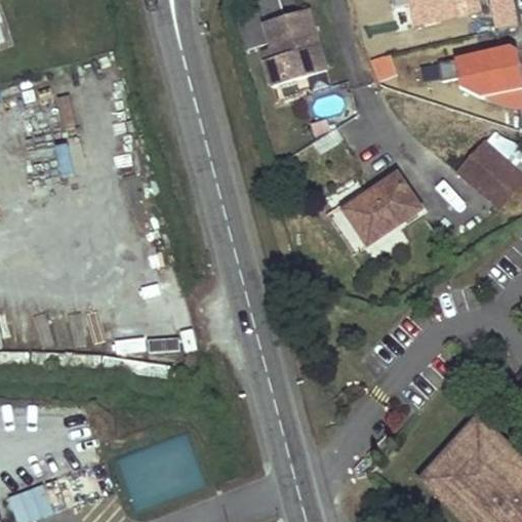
[(389,0),(393,9),(402,7),(406,21),(417,16),(411,0),(389,0)]
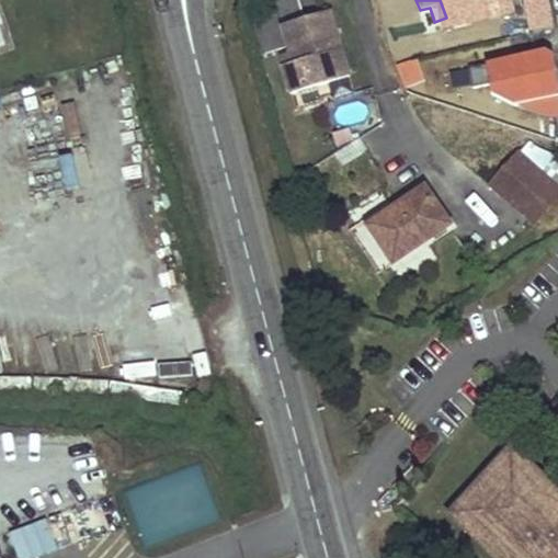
[(330,7),(282,21),(293,58),(282,61),(291,90),(350,72),(330,7)]
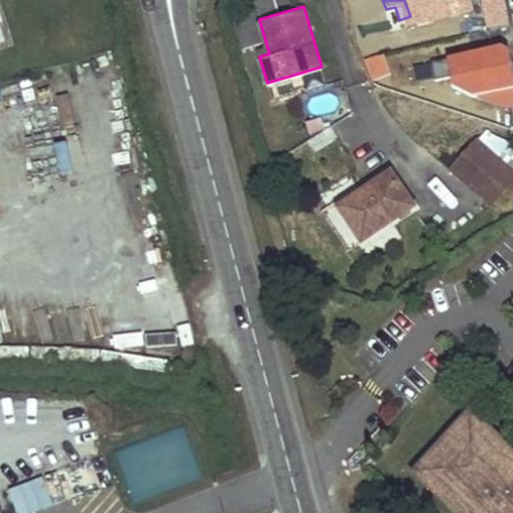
[(433,56),(435,80),(454,78),(456,94),(512,88),(512,48),(433,56)]
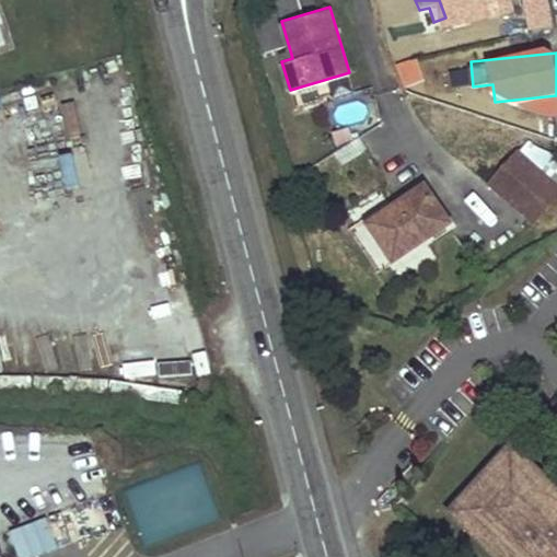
[(556,157),(525,144),(520,150),(556,183),(556,157)]
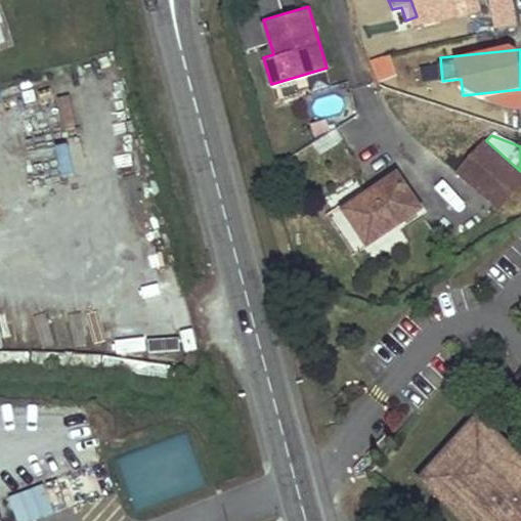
[(520,171),(486,140),(462,169),(502,205),(520,182),(520,171)]
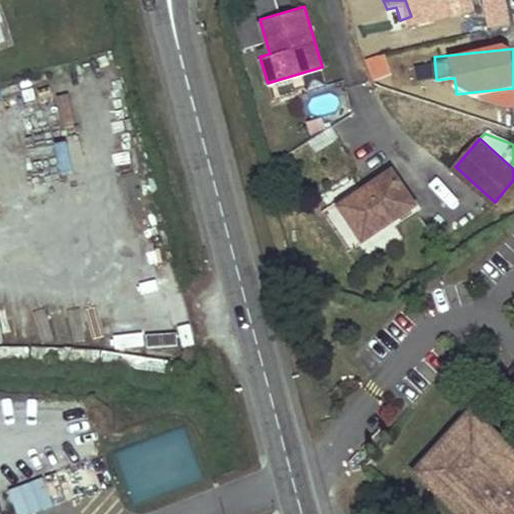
[(416,205),(394,171),(342,205),(365,238),(416,205)]
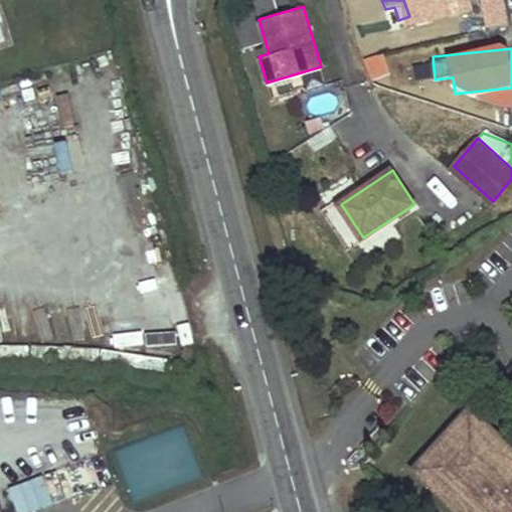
[(363,237),(341,204),(337,198),(323,207),(348,246),(363,237)]
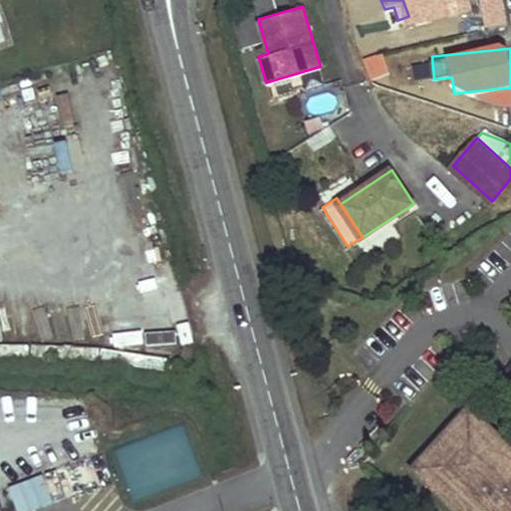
[(484,418),(471,406),(463,415),(476,427),(484,418)]
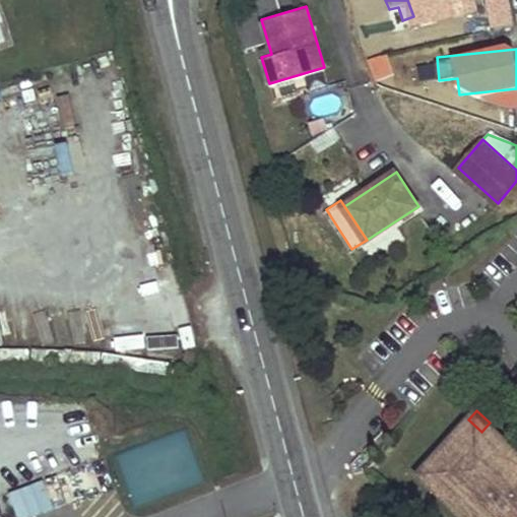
[(516,447),(490,423),(481,432),(468,419),(428,463),(442,475),(434,485),(468,516),(516,516),(516,447)]
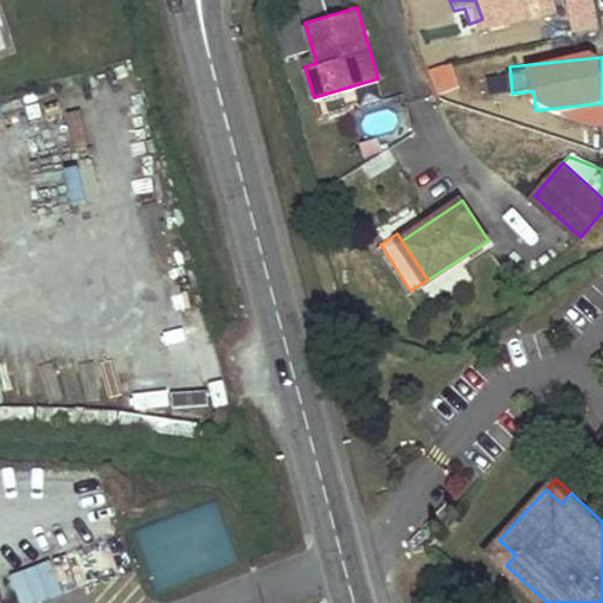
[(156,589),(242,559),(220,495),(134,525),(156,589)]
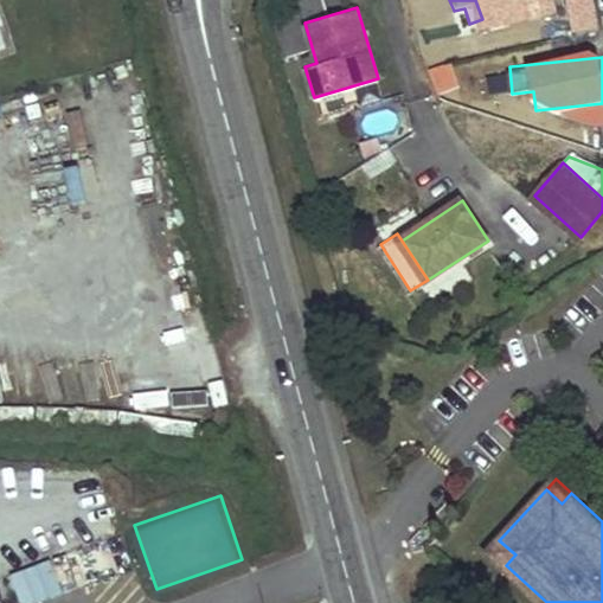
[(515,555),(499,540),(489,551),(506,565),(515,555)]
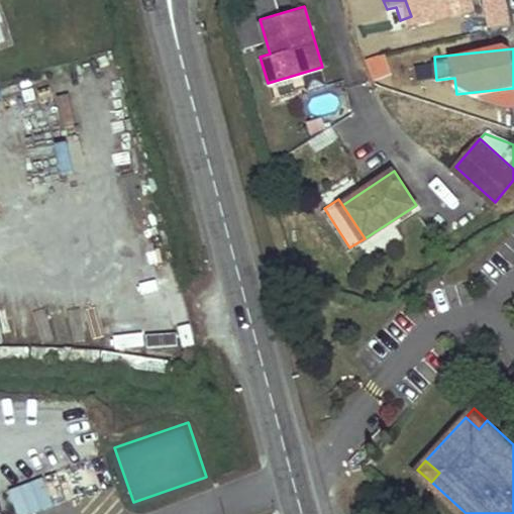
[(10,489),(16,513),(29,513),(55,507),(46,479),(10,489)]
